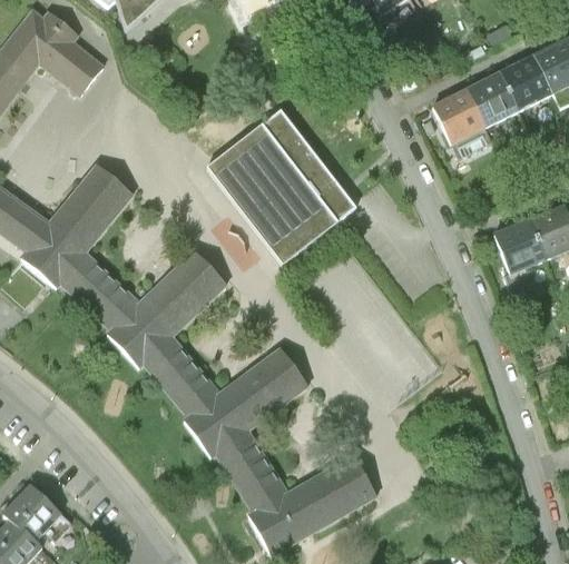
[(117,0),(125,28),(155,0),(117,0)]
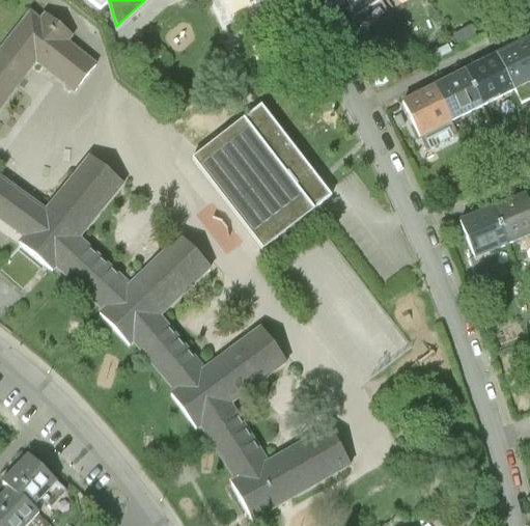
[(354,0),(362,11),(378,0),(354,0)]
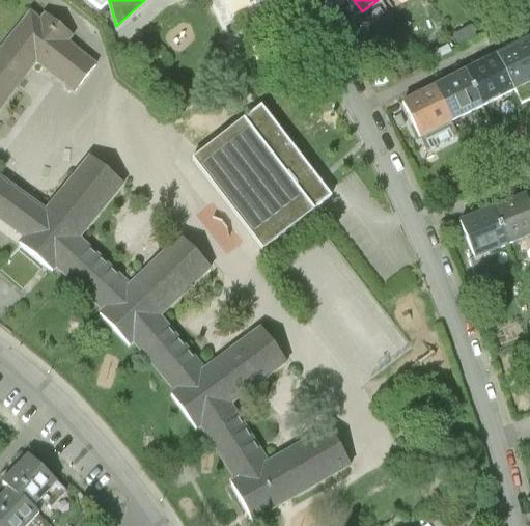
[(0,107),(22,76),(34,57),(74,85),(95,55),(67,35),(73,28),(43,6),(39,11),(28,4),(0,43),(0,107)]
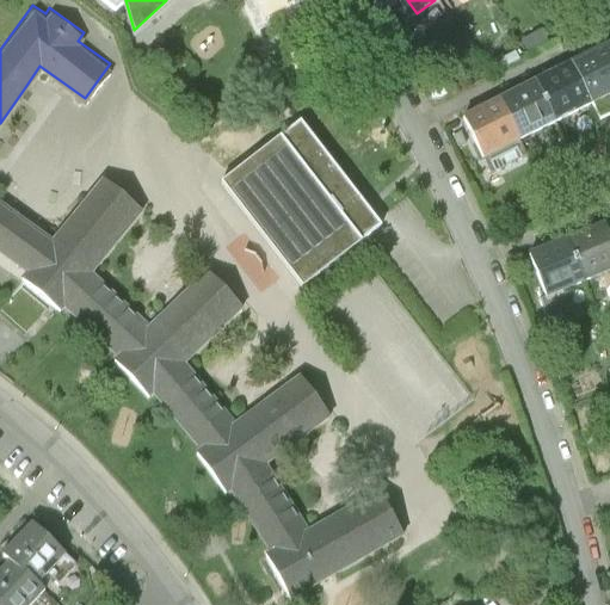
[(609,36),(570,56),(591,98),(598,113),(609,107),(609,36)]
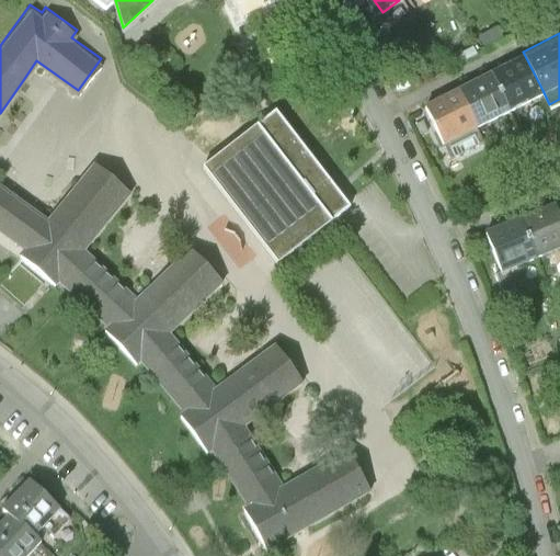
[(489,69),(509,108),(543,90),(523,52),(489,69)]
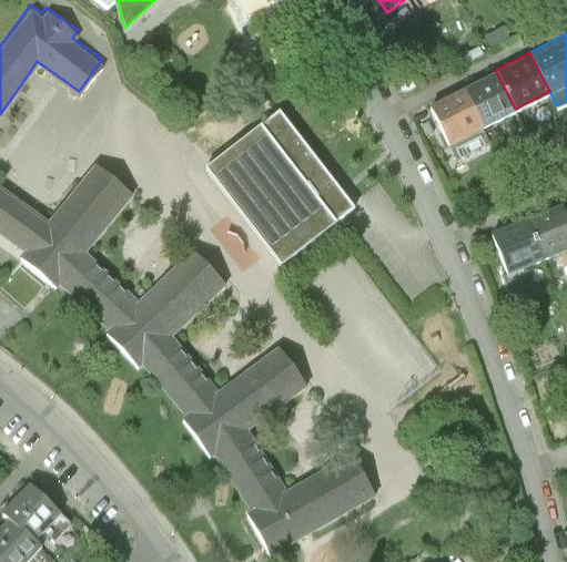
[(463,88),(483,125),(515,109),(495,70),(463,88)]
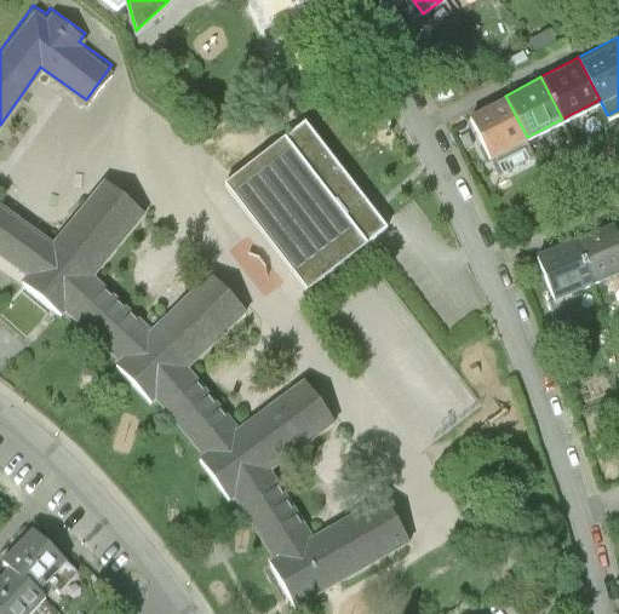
[(505,96),(469,114),(492,156),(527,137),(505,96)]
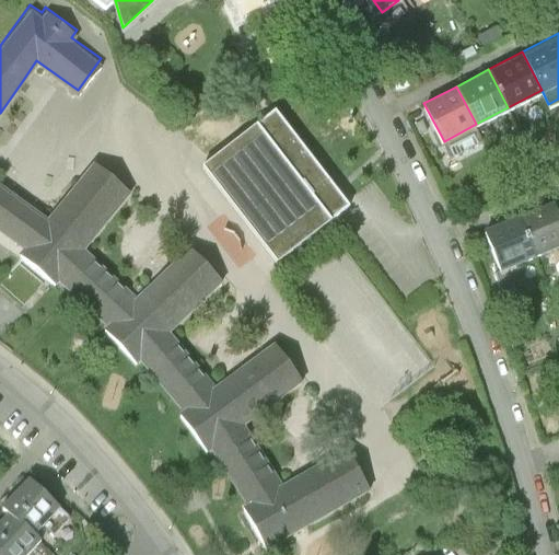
[(277,105),(200,163),(275,261),(350,203),(277,105)]
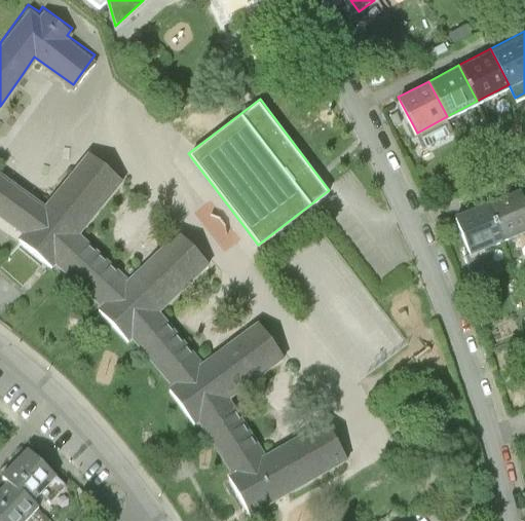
[(0,217),(21,232),(16,237),(48,264),(53,261),(102,305),(97,309),(126,340),(132,337),(171,382),(166,385),(193,420),(197,418),(238,472),(229,475),(254,512),(347,459),(327,424),(267,450),(226,398),(289,359),(258,320),(203,357),(161,310),(210,262),(178,231),(127,276),(79,232),(124,178),(85,151),(41,205),(14,186),(0,176),(0,217)]
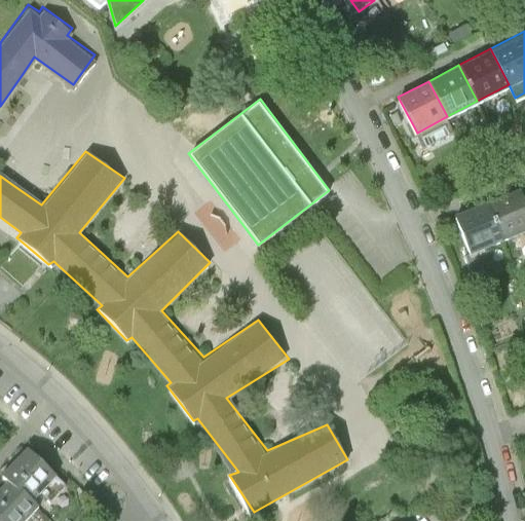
[(493,199),(509,237),(524,230),(524,194),(521,188),(493,199)]
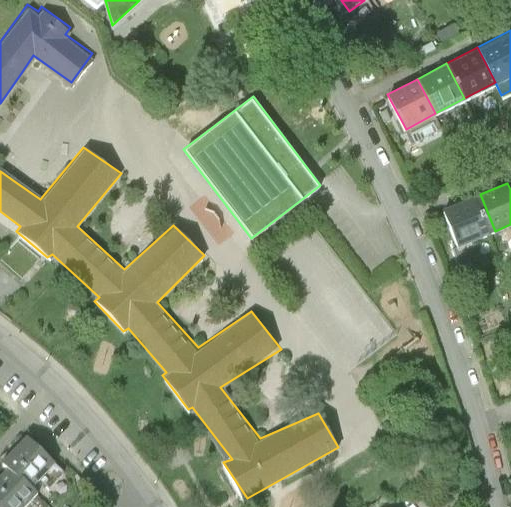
[(480,194),(446,208),(461,244),(495,231),(480,194)]
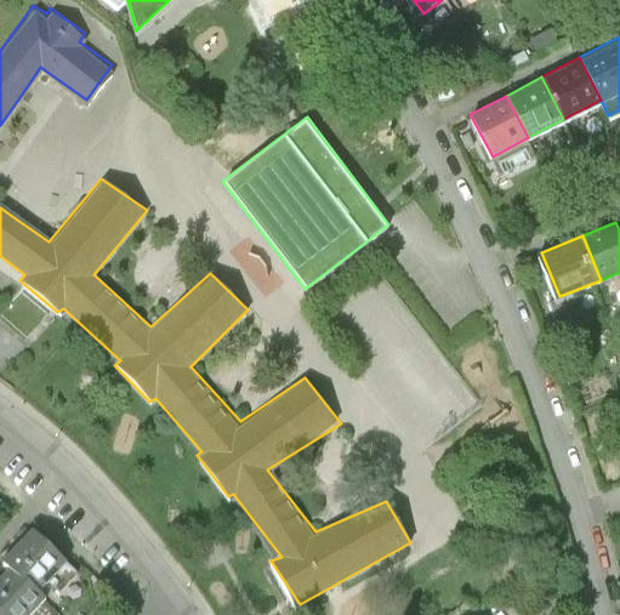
[(0,562),(5,567),(35,593),(64,562),(29,530),(0,562)]
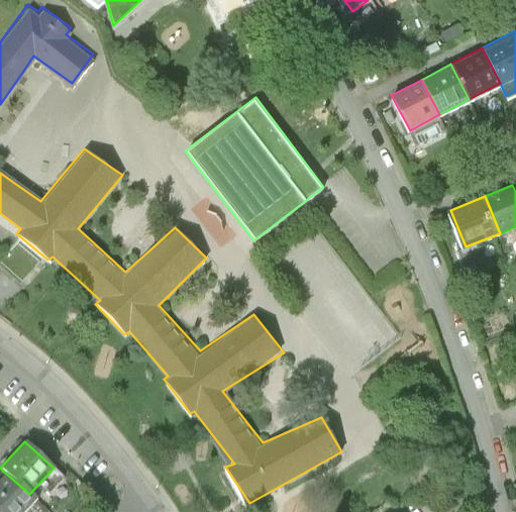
[(4,472),(0,477),(0,511),(1,511),(21,511),(34,498),(29,494),(4,472)]
